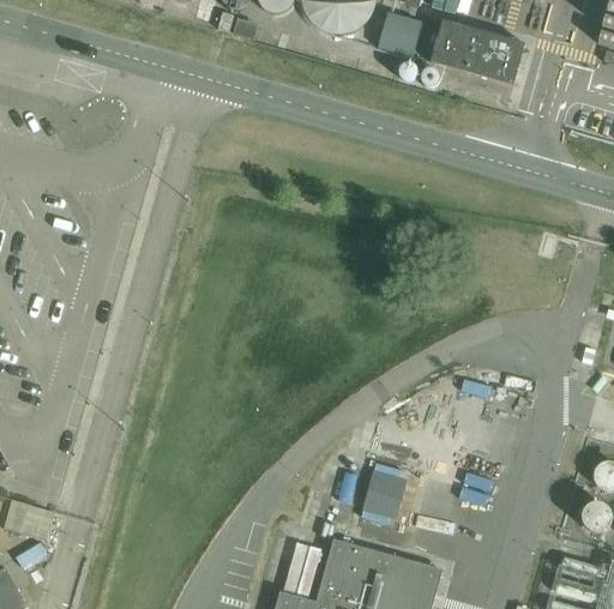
[(290,11),(292,0),(260,0),(259,7),(290,11)]
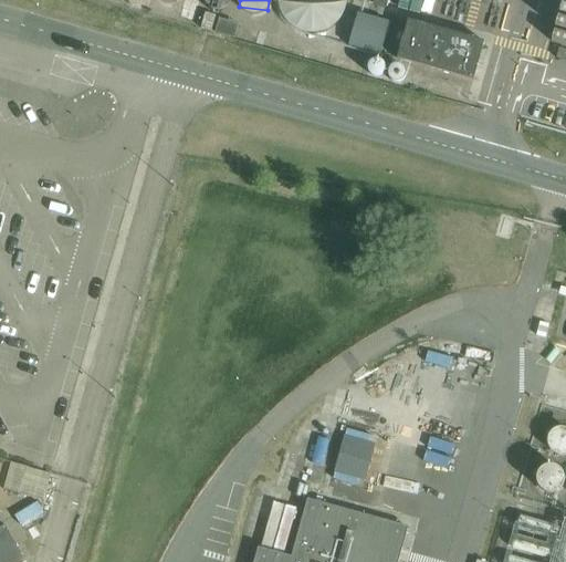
[(274,0),(274,3),(275,11),(279,18),(284,23),(290,28),(296,32),(308,34),(315,34),(323,32),(332,28),(336,23),(341,17),(344,12),(346,4),(346,0),(274,0)]
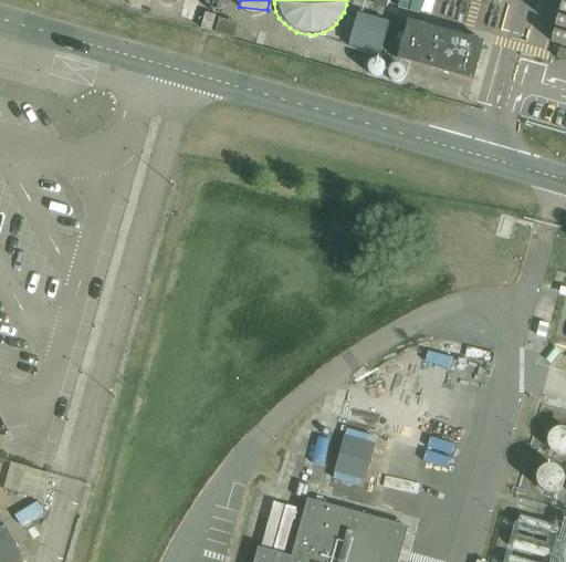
[(356,0),(347,28),(386,40),(396,9),(370,0),(356,0)]
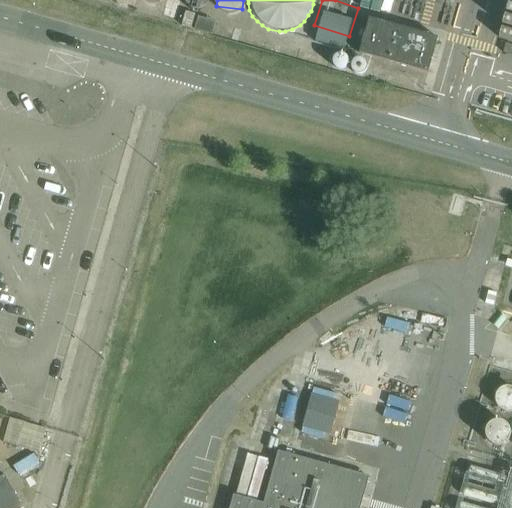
[(191,26),(195,12),(186,9),(182,23),(191,26)]
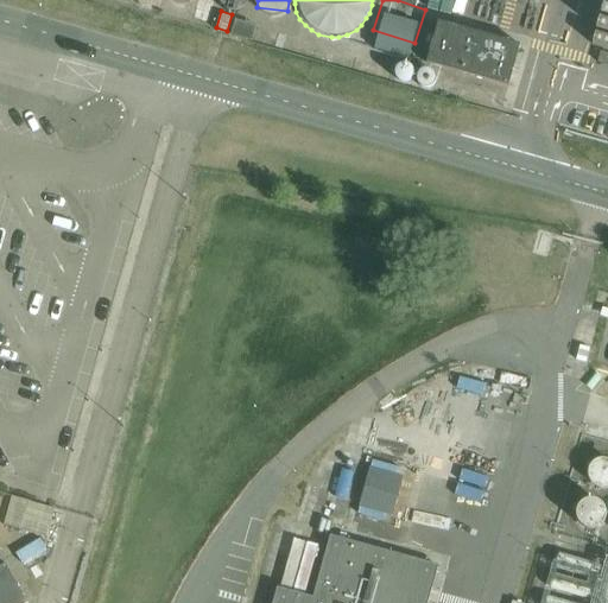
[(257,23),(235,17),(232,32),(252,38),(257,23)]
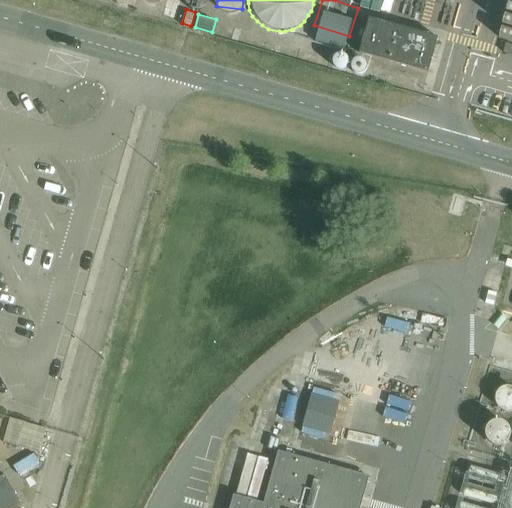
[(359,51),(428,70),(438,35),(369,16),(359,51)]
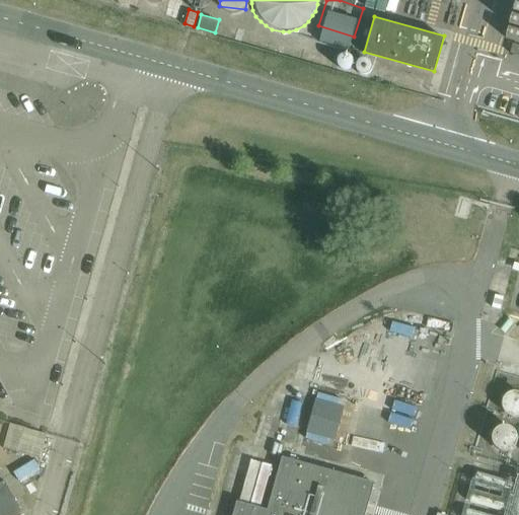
[(373,481),(403,489),(429,398),(323,369),(298,459),(373,481)]
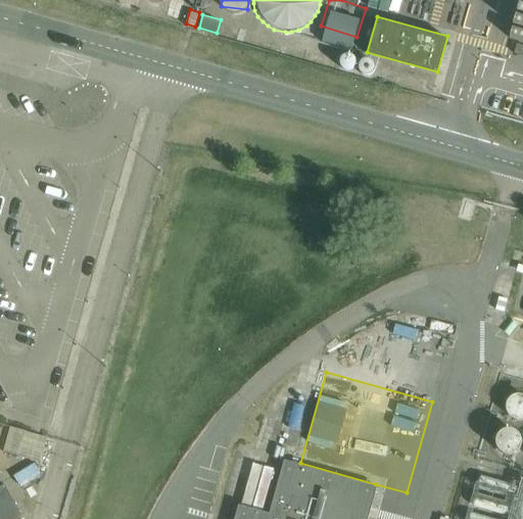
[(10,425),(3,450),(40,460),(47,435),(38,433),(34,432),(10,425)]
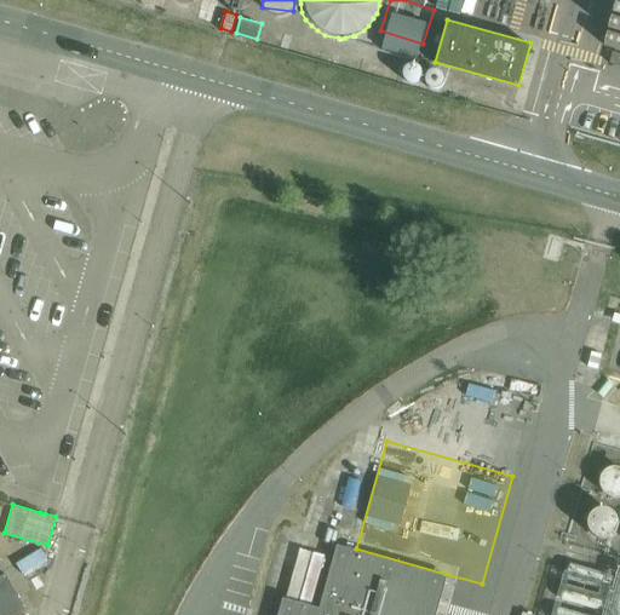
[(435,614),(446,574),(356,549),(337,542),(319,607),(282,597),(276,614),(435,614)]
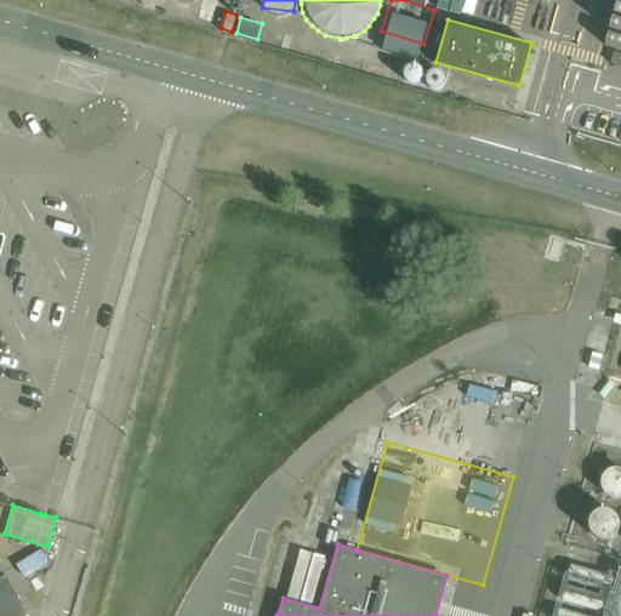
[(0,615),(23,615),(28,614),(6,574),(0,576),(0,615)]
